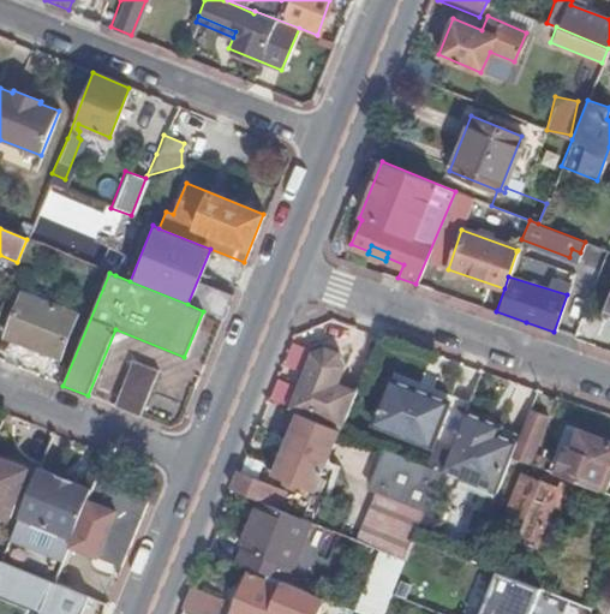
[(76,314),(23,293),(5,337),(59,357),(76,314)]
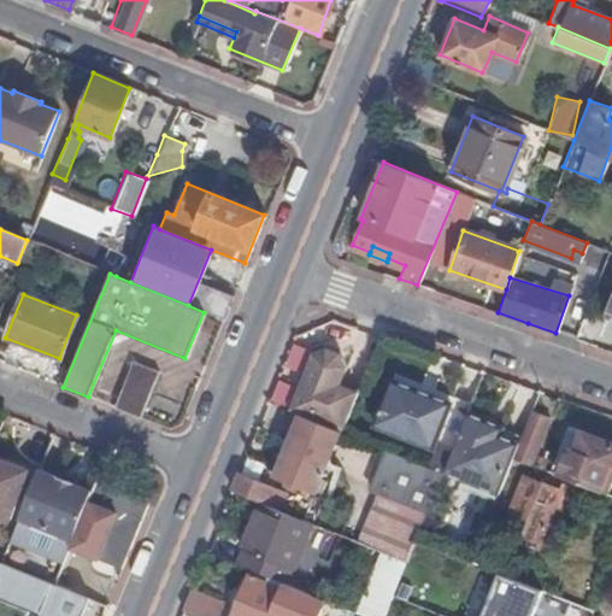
[(299,382),(287,411),(299,415),(339,432),(341,432),(357,393),(339,385),(345,368),(339,353),(324,347),(312,353),(302,374),(311,377),(307,385),(299,382)]
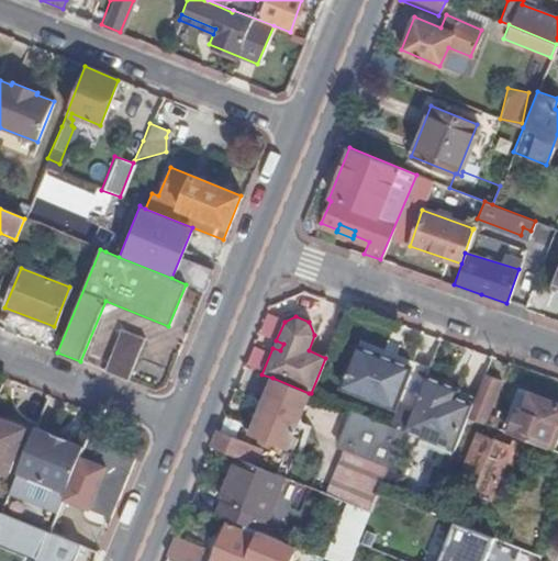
[(123,325),(119,336),(142,345),(145,334),(123,325)]
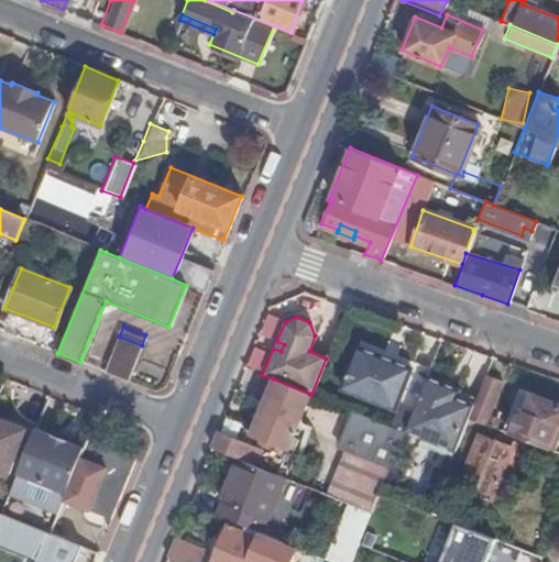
[(119,337),(106,372),(116,376),(128,381),(142,345),(119,337)]
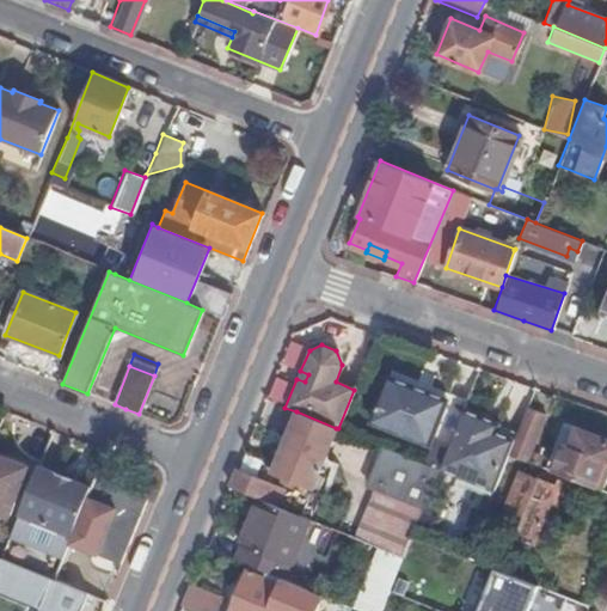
[(369,421),(445,451),(461,409),(443,402),(447,393),(391,371),(369,421)]
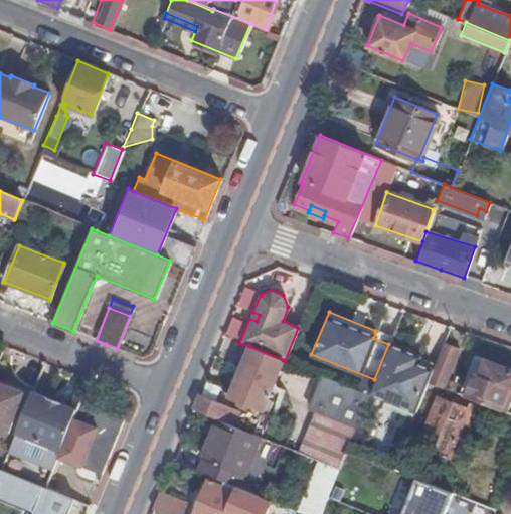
[(374,379),(368,394),(414,413),(427,383),(432,370),(415,364),(403,359),(405,352),(388,344),(374,379)]
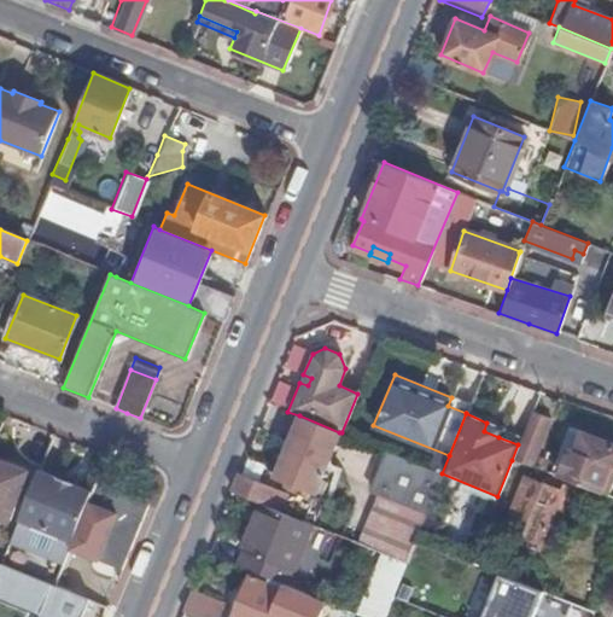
[(313,495),(339,432),(299,415),(273,479),(313,495)]
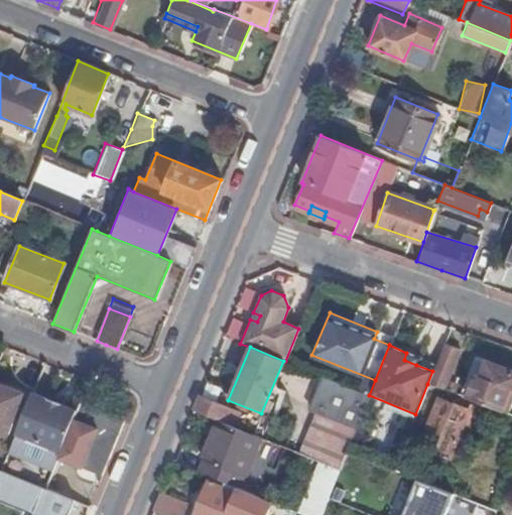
[(432,371),(427,384),(442,390),(457,353),(442,347),(432,371)]
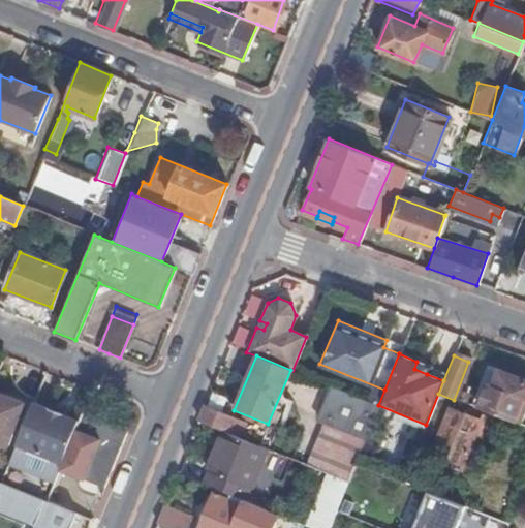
[(429,367),(417,362),(414,369),(427,374),(429,367)]
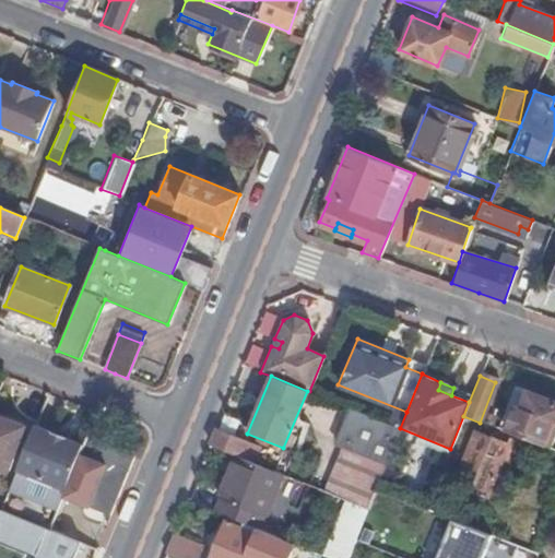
[(514,406),(504,431),(542,446),(552,422),(554,423),(554,402),(527,392),(520,408),(514,406)]
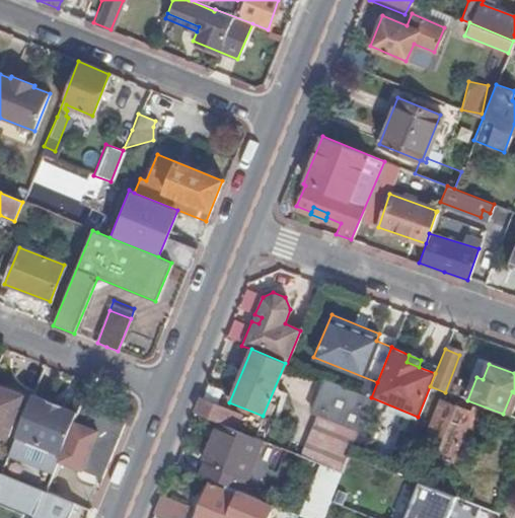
[(320,466),(340,474),(349,454),(371,397),(323,378),(310,413),(317,416),(300,457),(320,466)]
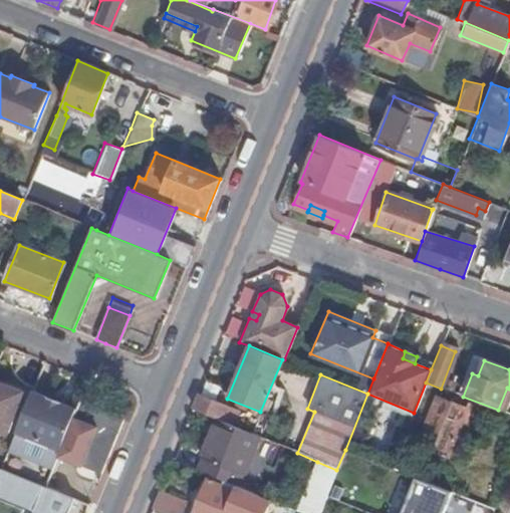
[(21,393),(0,383),(0,431),(5,433),(21,393)]
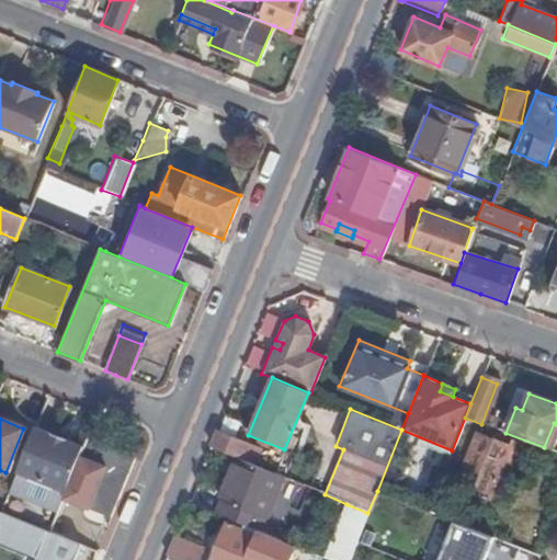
[(544,447),(550,450),(556,432),(556,424),(554,423),(544,447)]
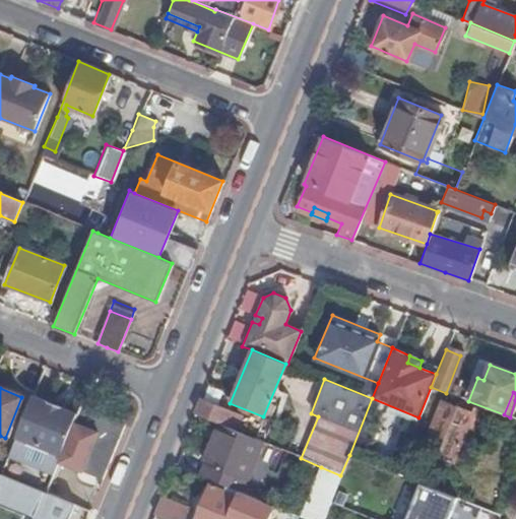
[(76,412),(31,394),(21,418),(67,437),(76,412)]
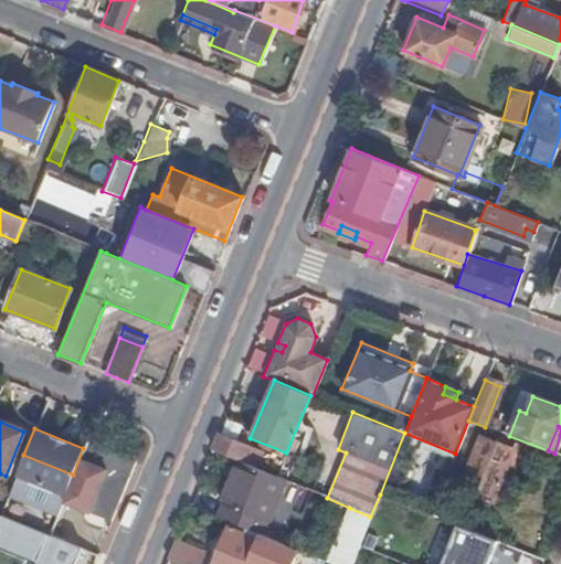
[(217,434),(210,449),(236,460),(254,468),(261,453),(247,447),(247,446),(217,434)]
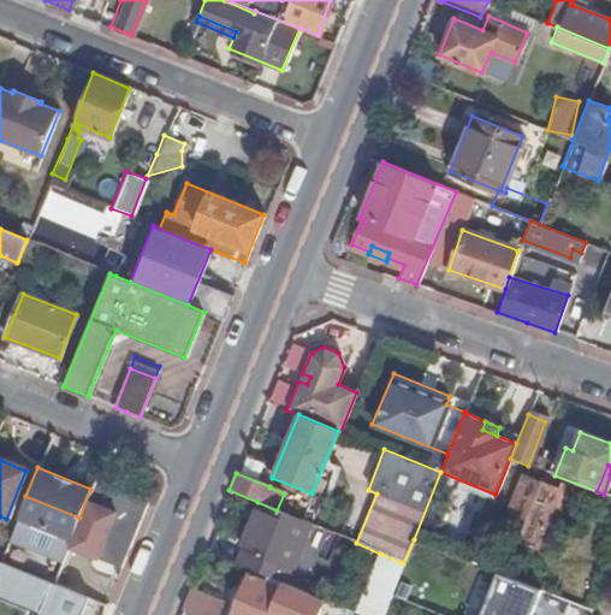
[(131,538),(144,504),(141,494),(96,475),(90,489),(79,518),(131,538)]
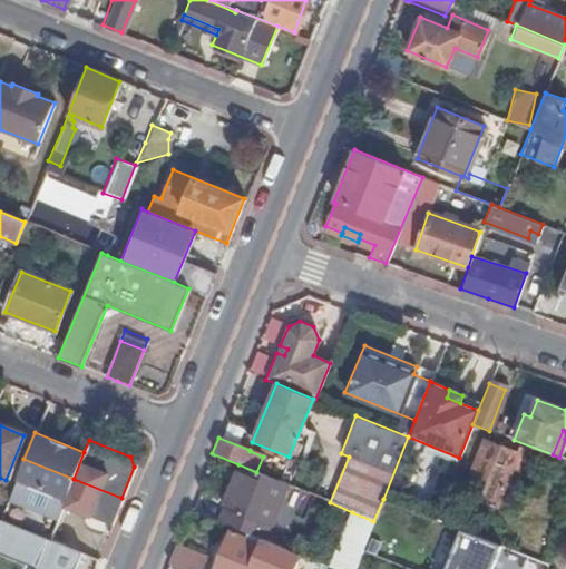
[(517,453),(484,440),(469,476),(474,478),(470,487),(482,491),(478,501),(493,507),(509,471),(524,477),(527,471),(537,474),(544,459),(519,448),(517,453)]
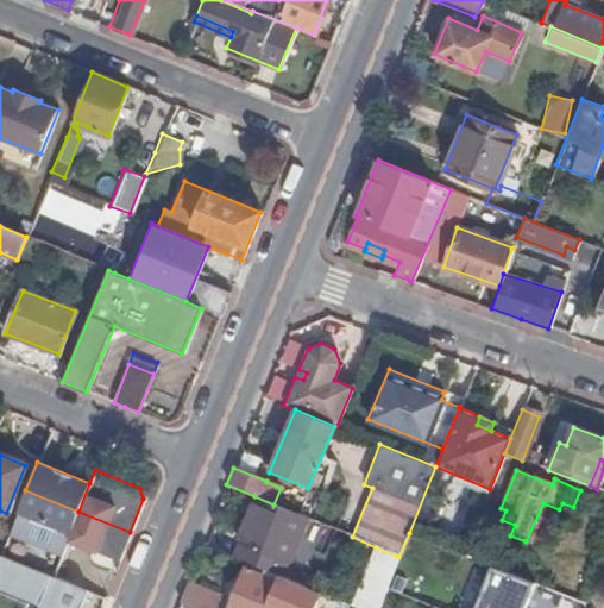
[(79,512),(25,490),(18,511),(70,532),(79,512)]
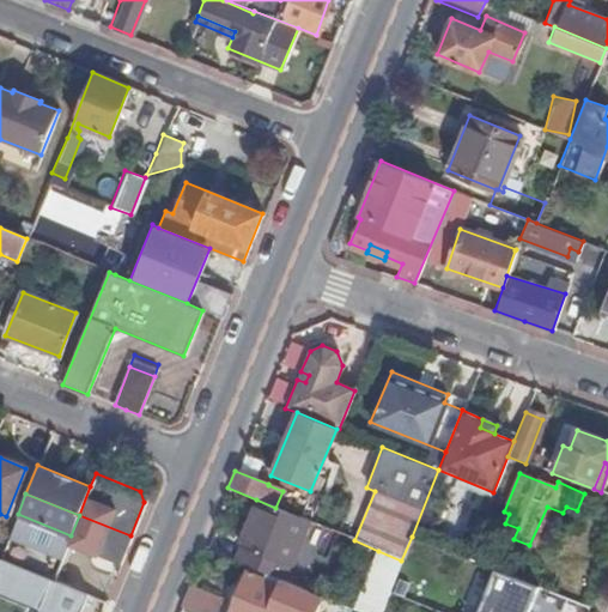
[(238,546),(232,561),(274,577),(281,580),(287,565),(289,567),(308,521),(275,508),(256,500),(237,545),(238,546)]
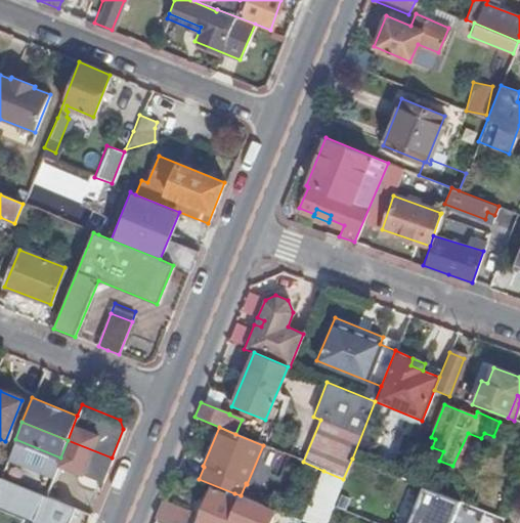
[(101,483),(112,458),(68,440),(60,458),(80,466),(77,473),(101,483)]
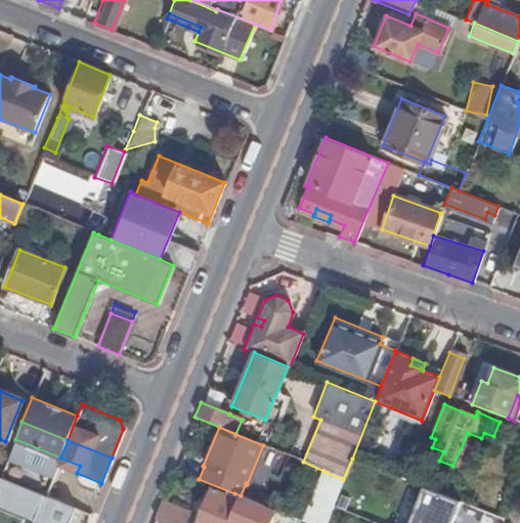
[(303,522),(305,522),(325,522),(333,505),(343,479),(323,471),(303,522)]
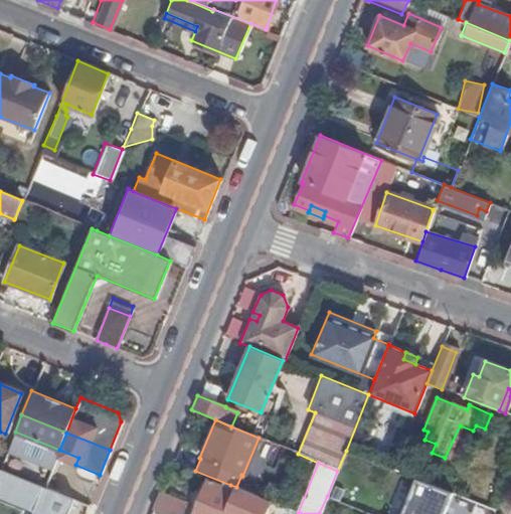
[(0,469),(0,502),(30,513),(41,513),(45,507),(62,513),(83,513),(88,504),(0,469)]
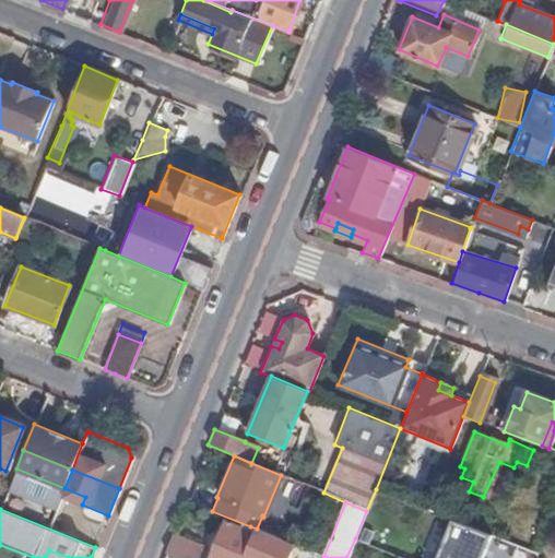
[(484,557),(521,557),(526,548),(455,521),(446,543),(484,557)]
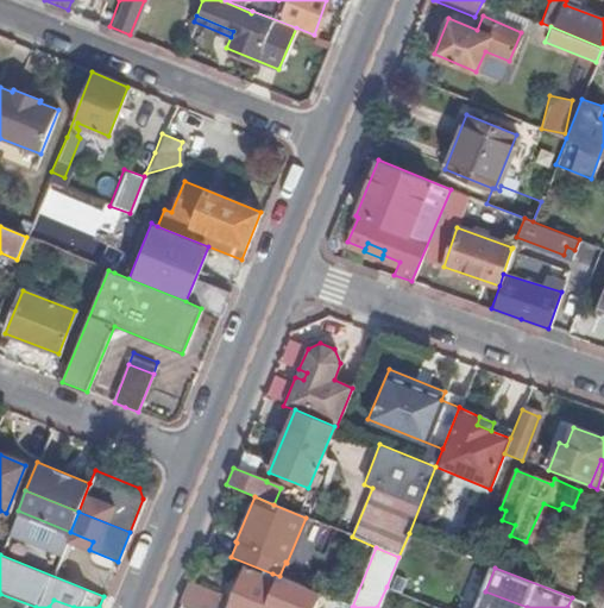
[(312,607),(319,593),(280,576),(272,574),(270,580),(245,569),(227,607),(312,607)]
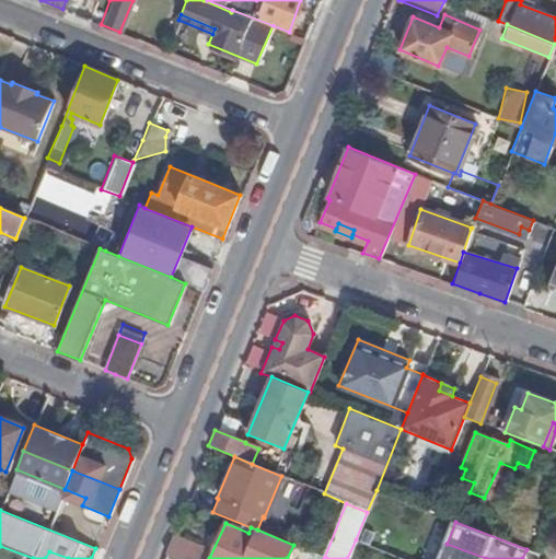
[(164,554),(177,558),(198,558),(203,548),(172,536),(164,554)]
